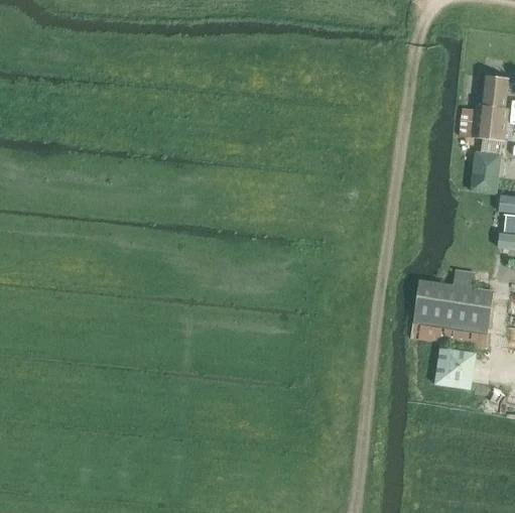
[(483,138),(481,152),(475,151),(470,189),(494,193),(499,154),(498,154),(500,140),(503,140),(507,108),(504,108),(507,78),(484,76),(481,105),(477,104),(477,109),(462,108),(459,135),(483,138)]
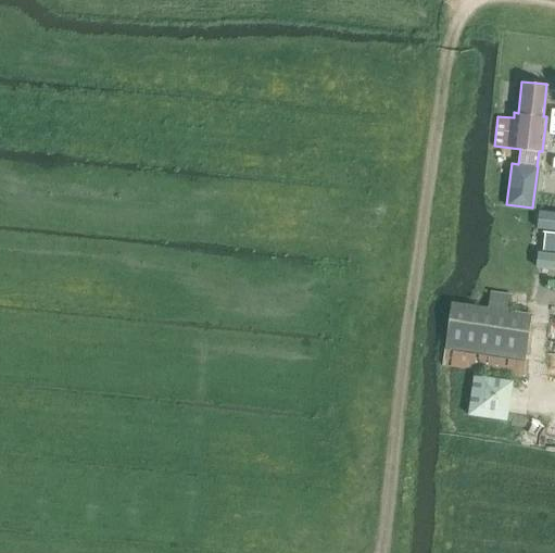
[(554,211),(539,210),(537,227),(554,228),(554,211)]
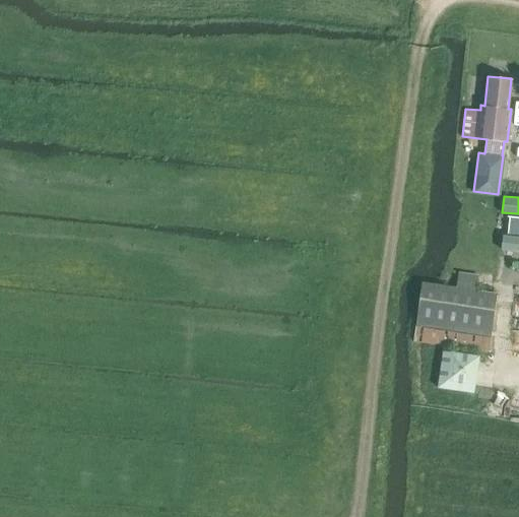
[(506,247),(518,248),(518,216),(509,215),(507,232),(508,233),(506,247)]
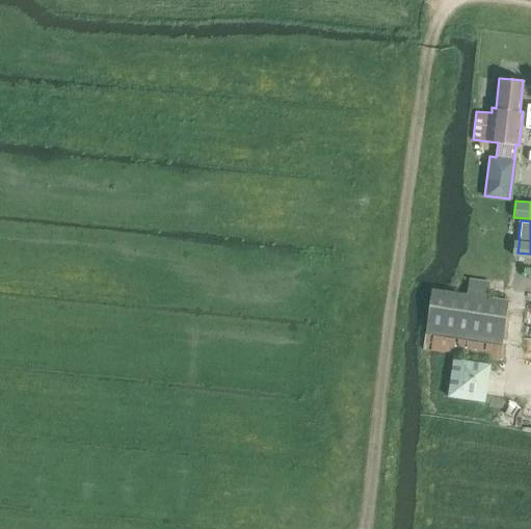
[(507,299),(486,296),(488,281),(469,278),(466,294),(431,289),(423,348),(499,359),(502,343),(501,343),(507,299)]
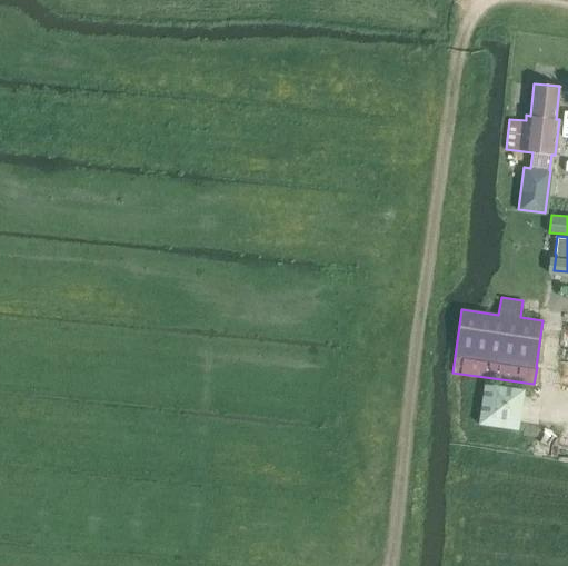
[(478,424),(518,430),(525,389),(485,383),(478,424)]
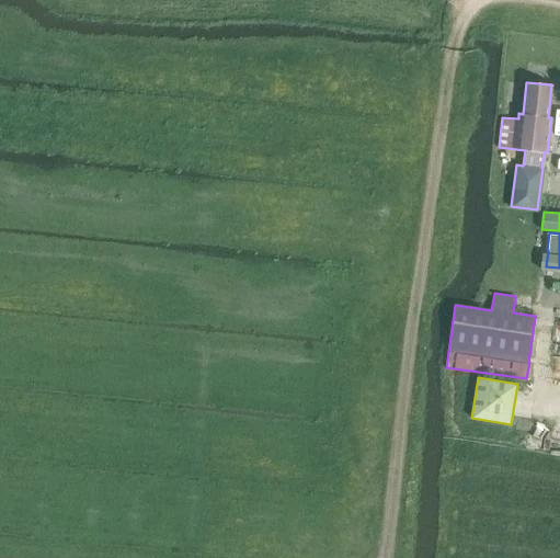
All buildings are outlined.
